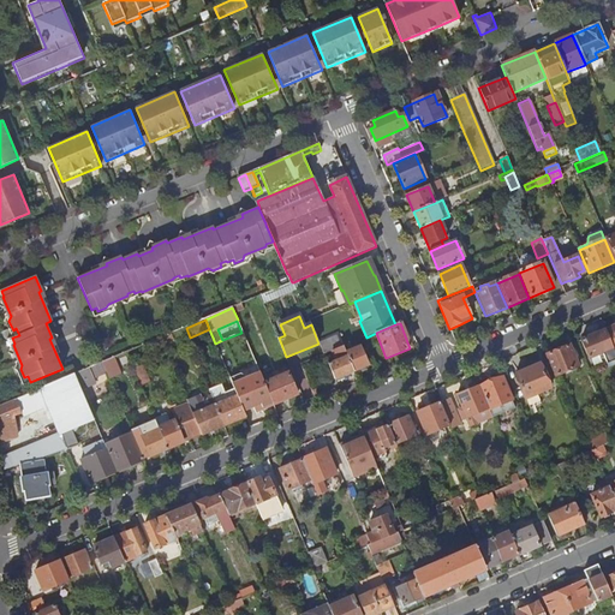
[(581,341),(589,359),(613,348),(605,332),(581,341)]
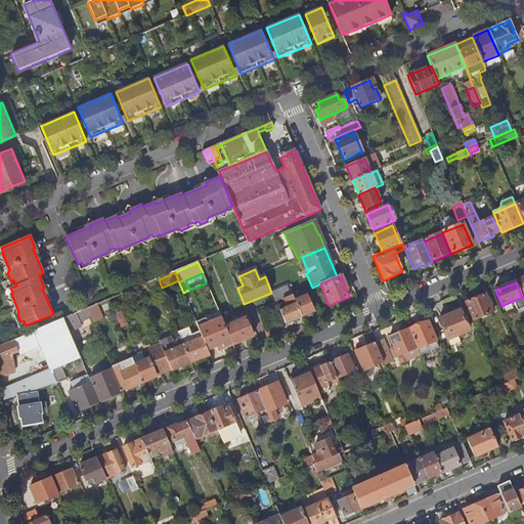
[(136,289),(139,295),(148,291),(146,285),(136,289)]
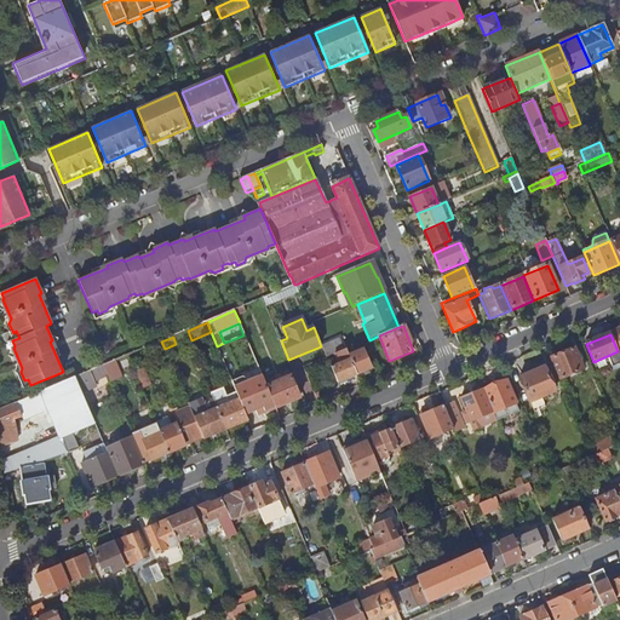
[(321,346),(326,359),(334,355),(345,350),(340,338),(321,346)]
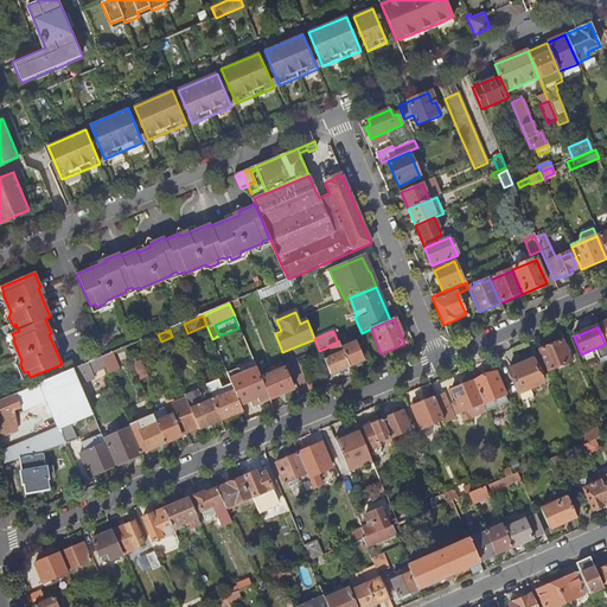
[(540,352),(549,374),(572,363),(562,342),(540,352)]
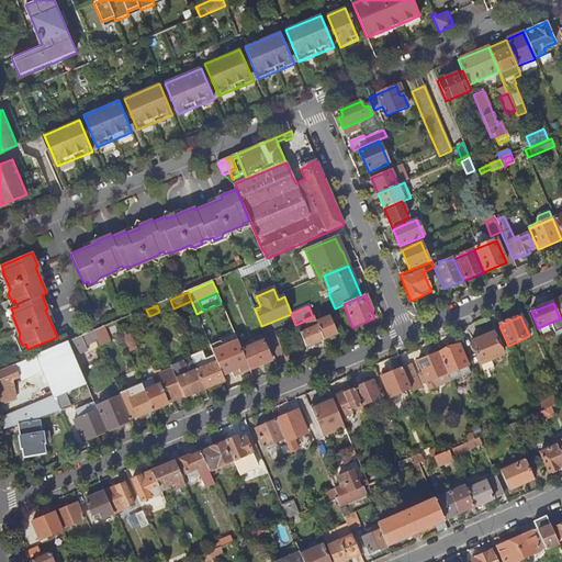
[(303,322),(307,330),(300,334),(306,350),(315,347),(314,344),(323,340),(316,324),(313,317),(303,322)]
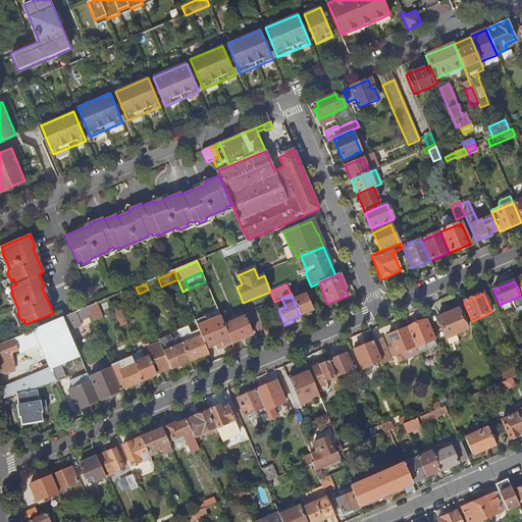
[(294,301),(300,316),(312,311),(305,296),(294,301)]
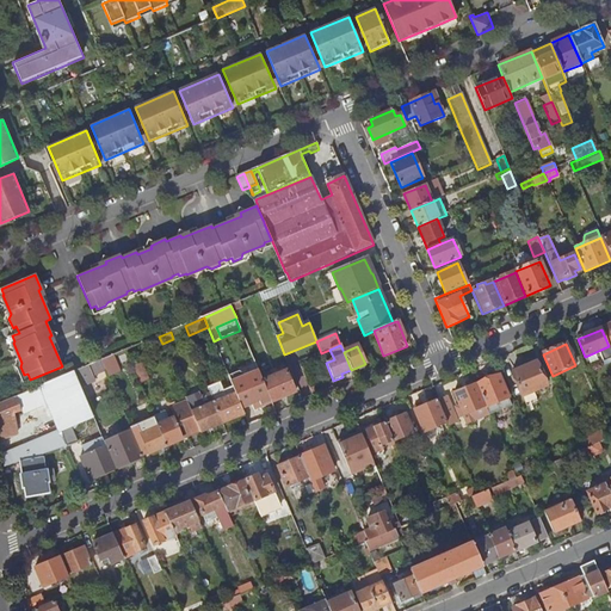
[(102,359),(106,370),(109,377),(119,372),(112,356),(102,359)]
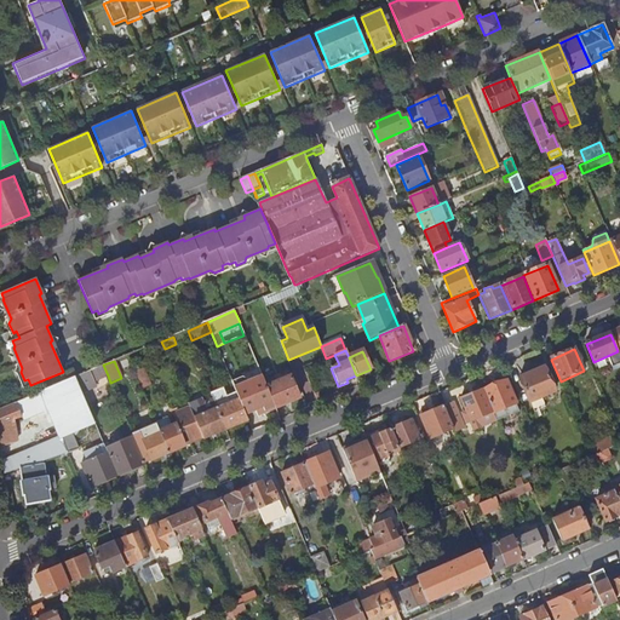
[(75,377),(82,392),(97,385),(96,382),(108,375),(103,365),(75,377)]
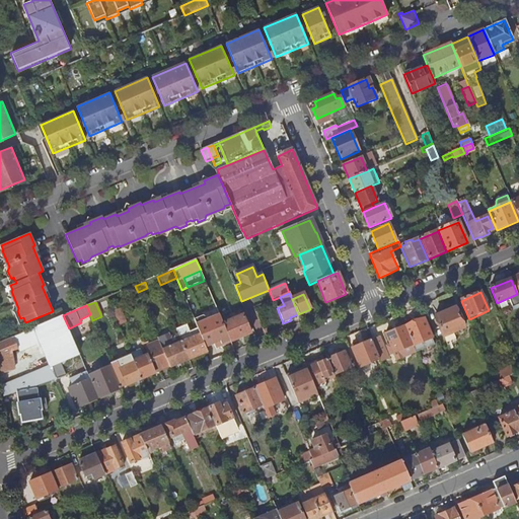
[(113,310),(120,325),(129,321),(123,306),(113,310)]
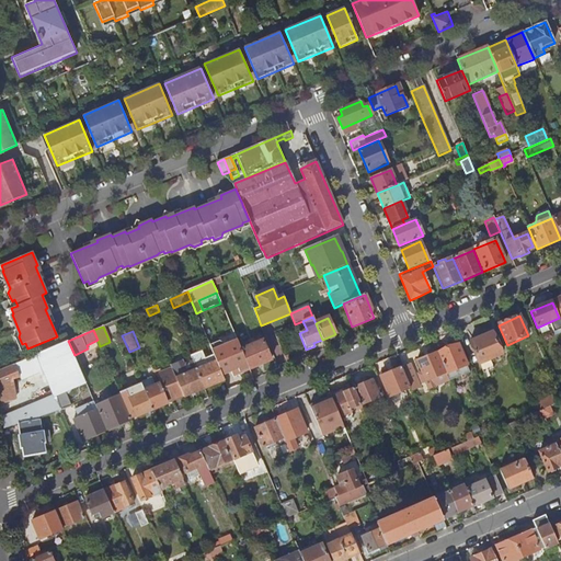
[(470,343),(480,366),(502,356),(493,334),(470,343)]
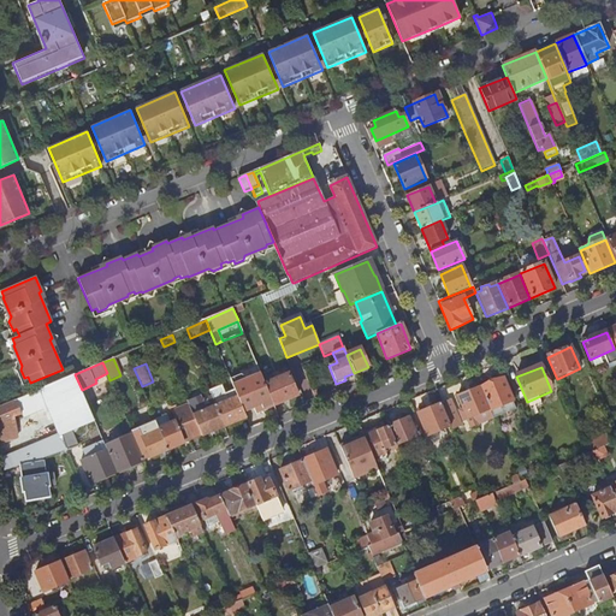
[(75,374),(16,400),(23,415),(49,404),(61,434),(72,430),(94,420),(82,390),(75,374)]
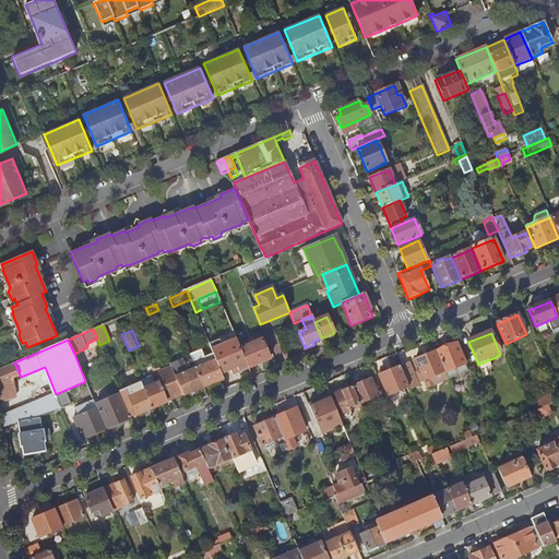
[(262,340),(240,348),(249,369),(270,359),(262,340)]
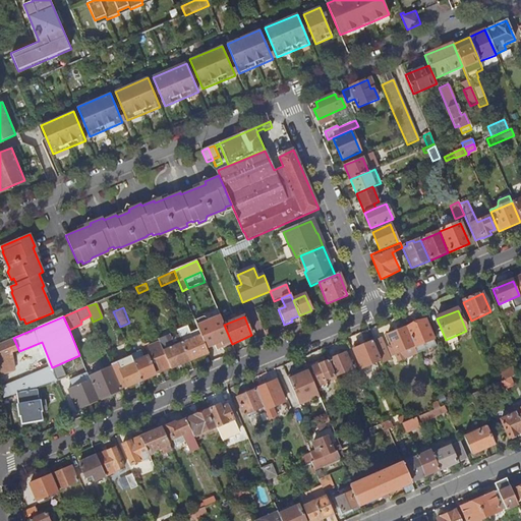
[(406,329),(414,347),(417,354),(436,346),(433,340),(425,321),(406,329)]
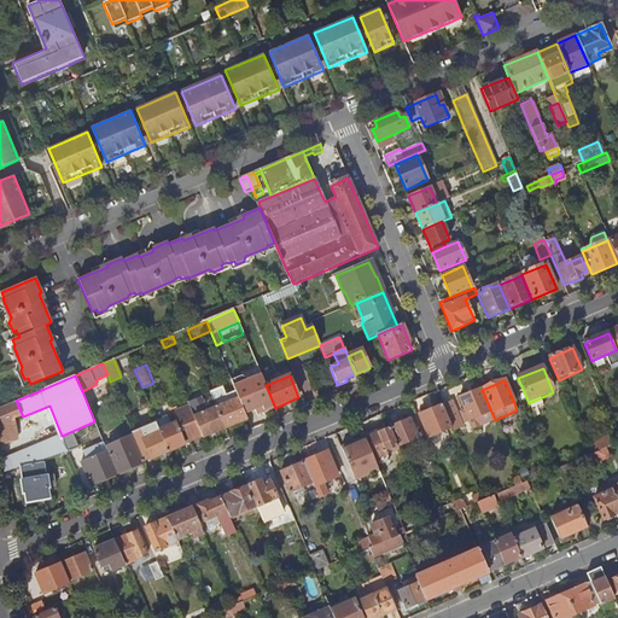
[(211,398),(225,429),(246,419),(240,403),(235,391),(225,396),(221,388),(209,392),(211,398)]
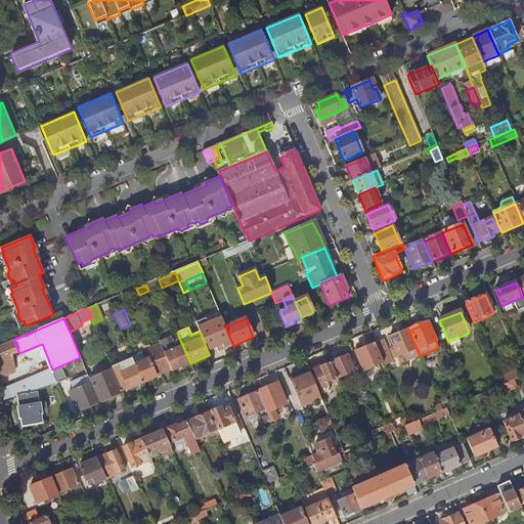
[(390,339),(394,349),(397,357),(400,356),(406,353),(417,349),(408,331),(390,339)]
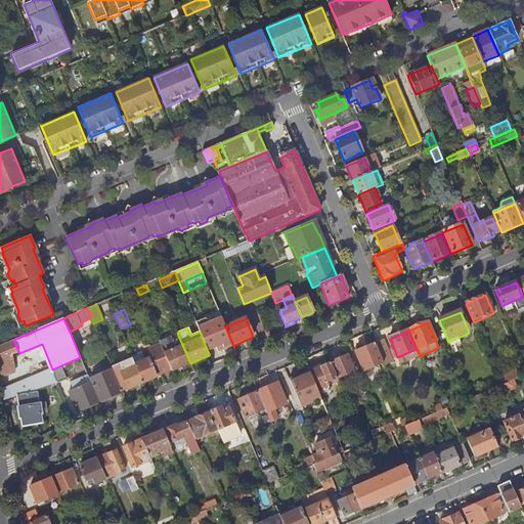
[(160,343),(171,372),(190,363),(179,338),(172,341),(170,337),(159,342),(160,343)]
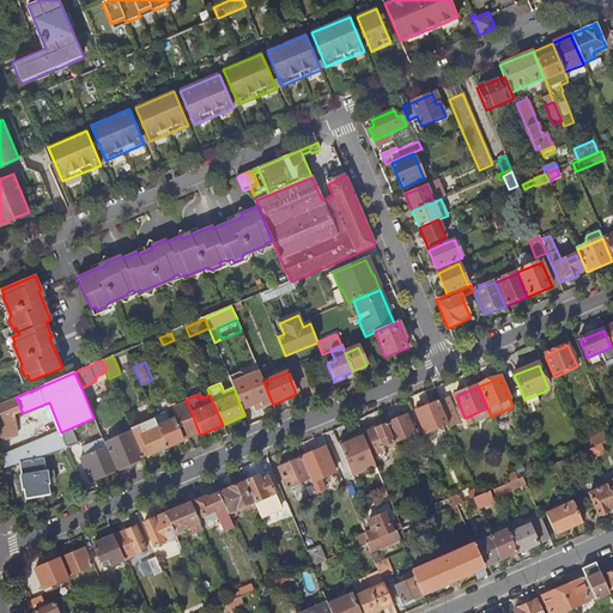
[(0,404),(0,441),(0,443),(17,436),(12,404),(16,402),(14,398),(0,404)]
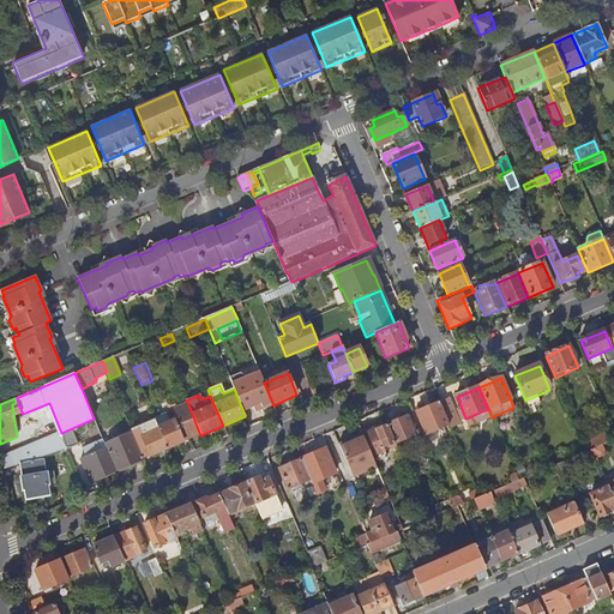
[(440,403),(450,427),(451,429),(461,425),(450,399),(440,403)]
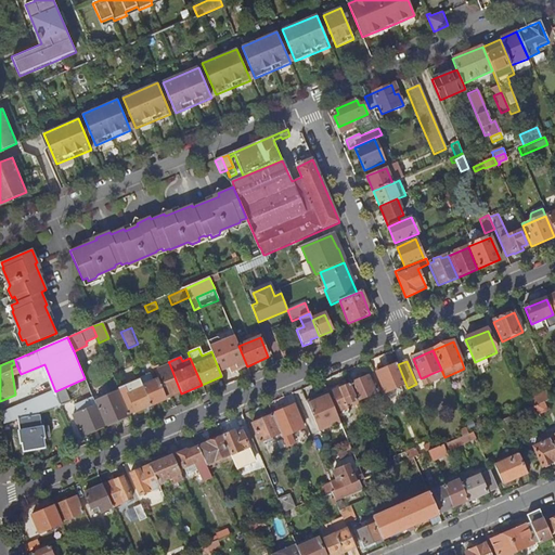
[(156,370),(159,377),(156,379),(157,381),(153,382),(143,386),(152,405),(181,394),(169,363),(156,370)]
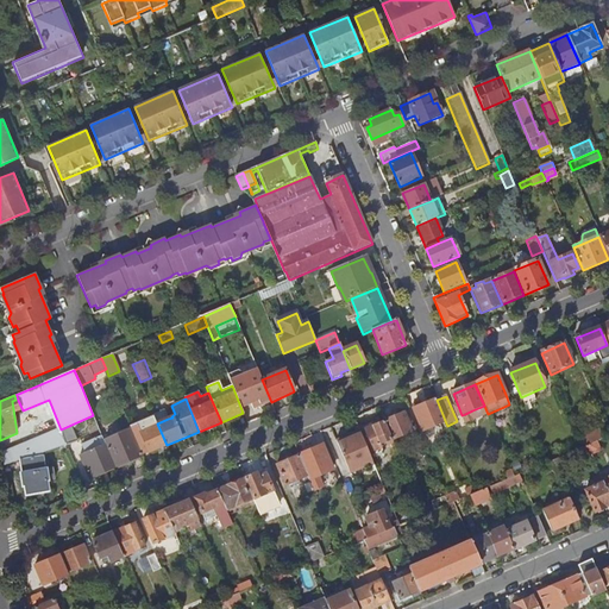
[(414,409),(424,433),(426,432),(431,429),(446,424),(437,400),(414,409)]
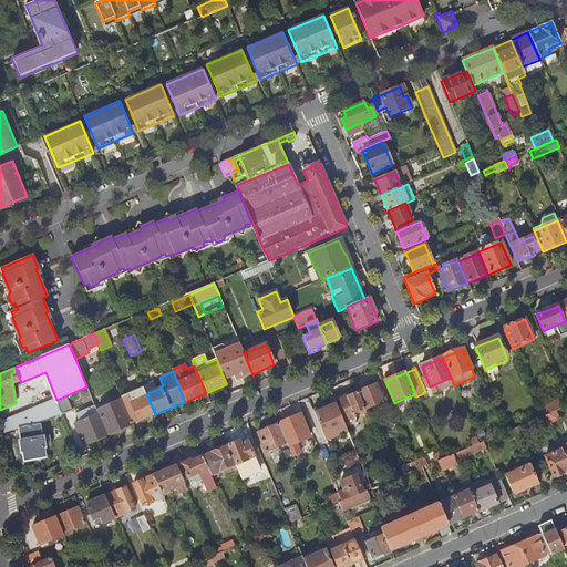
[(440,382),(443,390),(454,385),(451,378),(440,382)]
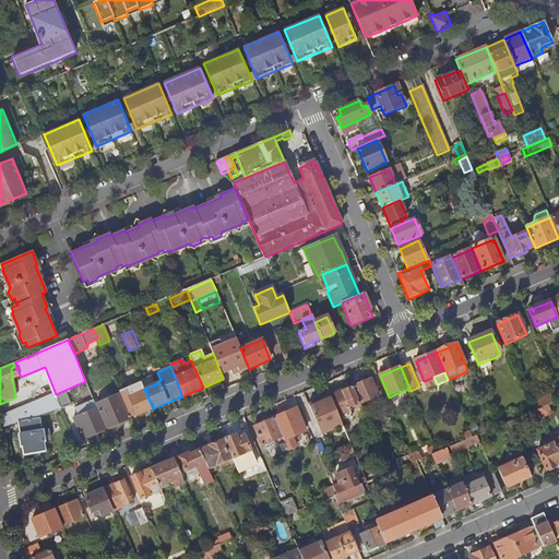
[(141,379),(141,381),(144,389),(154,384),(150,376),(149,373),(141,377),(142,379),(141,379)]
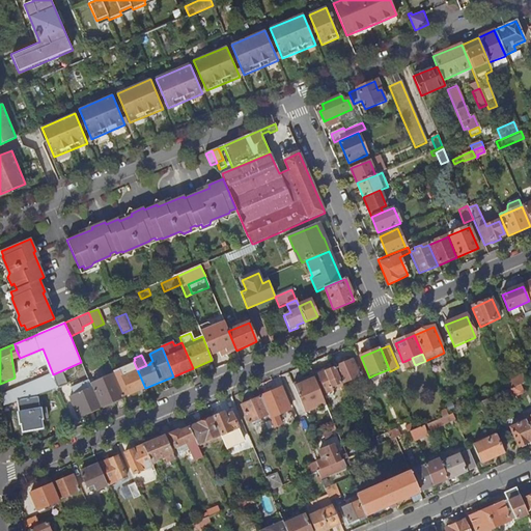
[(406,361),(409,368),(415,365),(412,358),(406,361)]
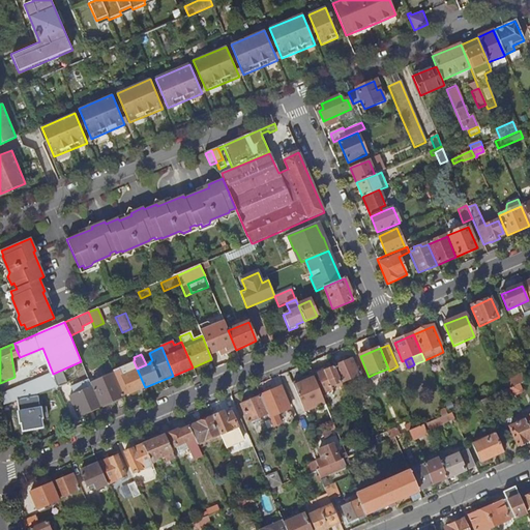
[(334,366),(342,383),(362,374),(356,358),(334,366)]
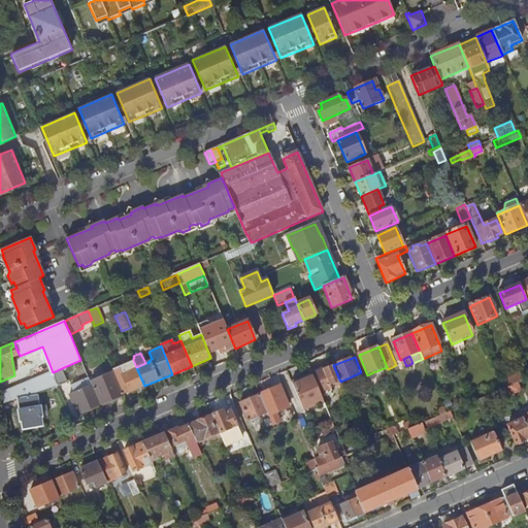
[(133,360),(112,369),(113,372),(124,395),(144,386),(136,367),(133,360)]
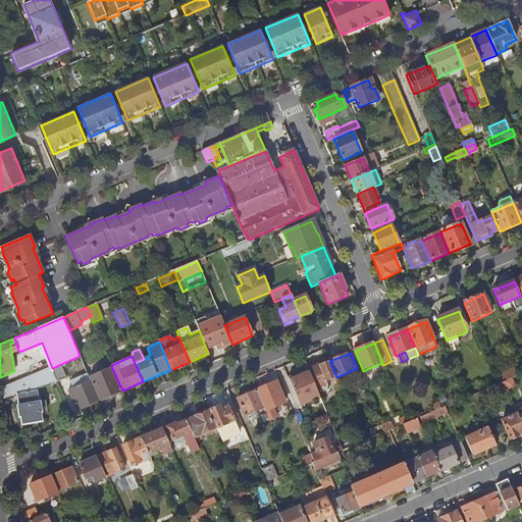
[(420,361),(433,390),(440,387),(428,357),(420,361)]
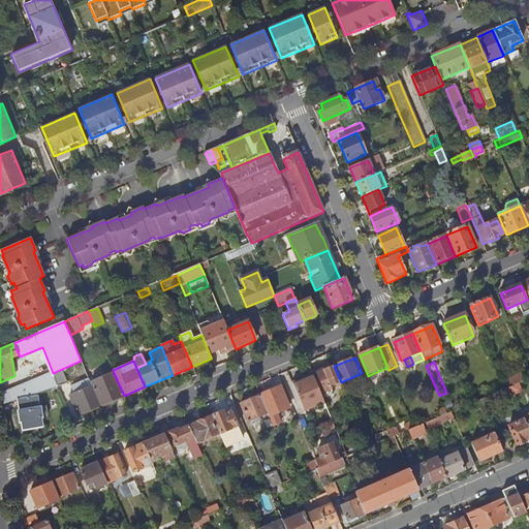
[(323,371),(330,387),(338,383),(339,385),(341,384),(341,382),(334,366),(327,369),(323,371)]
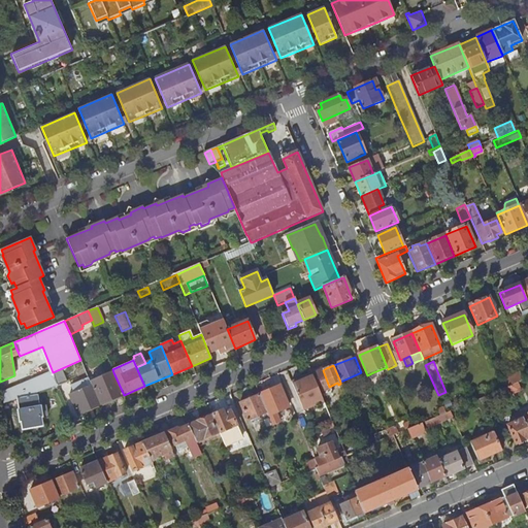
[(53,372),(58,386),(67,382),(62,368),(53,372)]
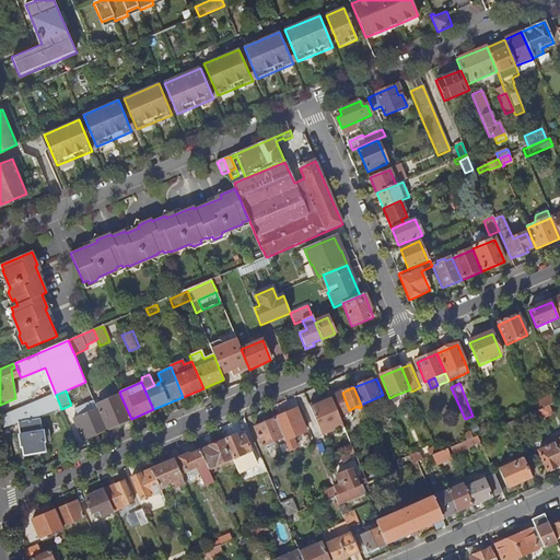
[(331,399),(340,421),(343,419),(342,417),(350,412),(349,410),(342,393),(334,396),(330,397),(331,399)]
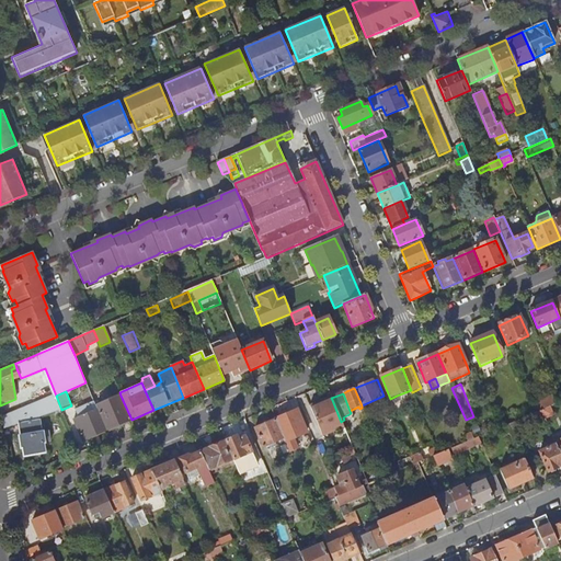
[(56,396),(2,418),(4,428),(19,424),(39,418),(61,410),(56,396)]
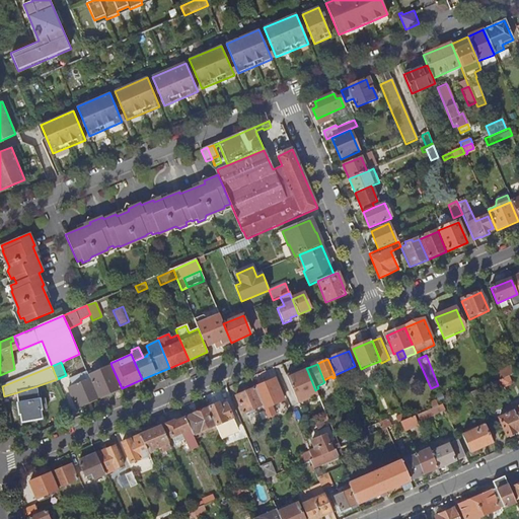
[(88,375),(90,379),(98,397),(122,388),(112,366),(88,375)]
